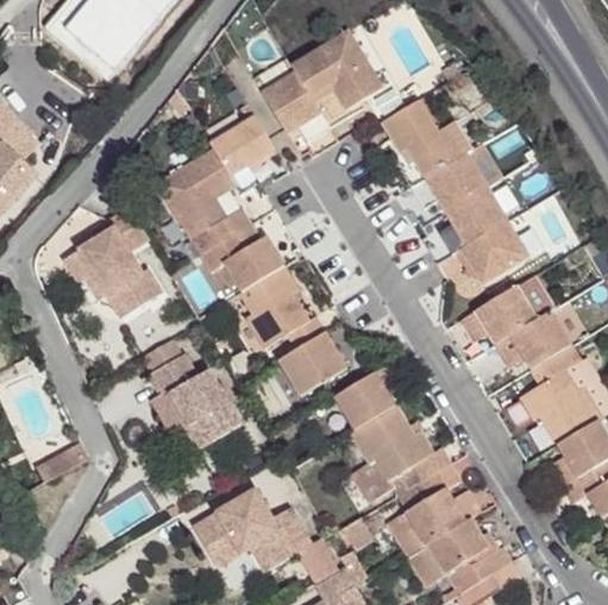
[(295,71),(330,127),(350,114),(346,109),(383,87),(348,31),(292,65),(295,71)]
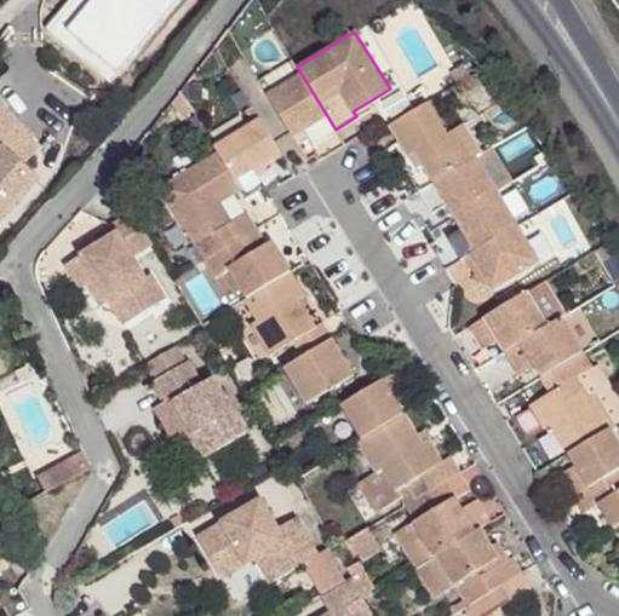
[(258,79),(267,95),(301,73),(297,67),(292,58),(258,79)]
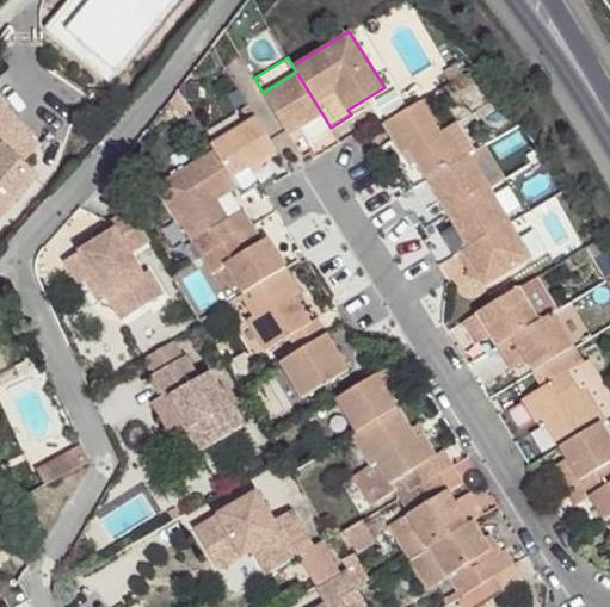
[(443,70),(450,81),(461,74),(455,63),(443,70)]
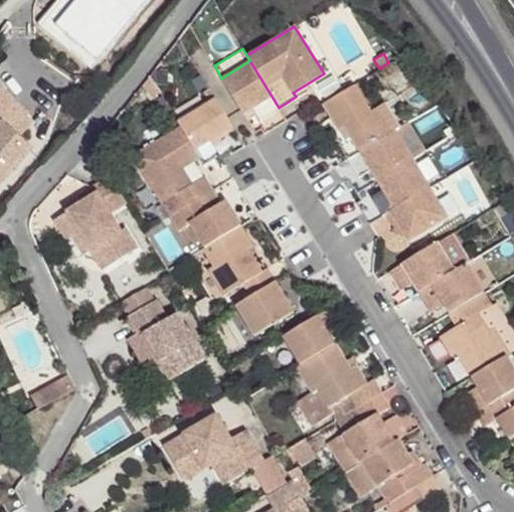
[(266,115),(279,108),(249,60),(221,78),(242,113),(259,103),(266,115)]
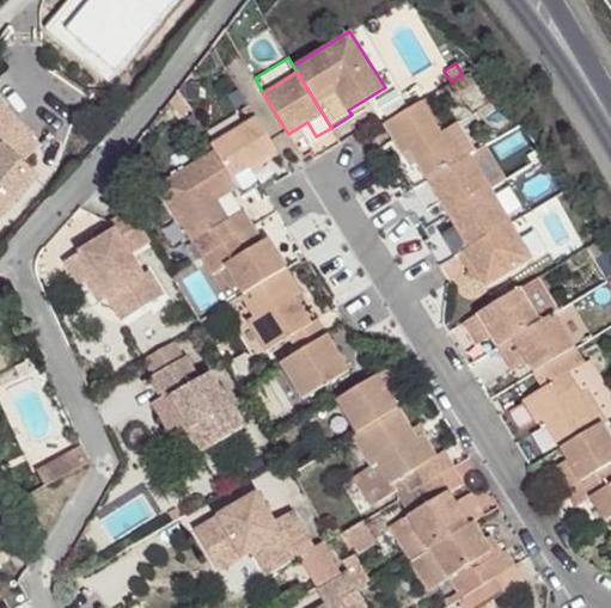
[(462,74),(451,81),(456,91),(469,83),(463,74),(462,74)]
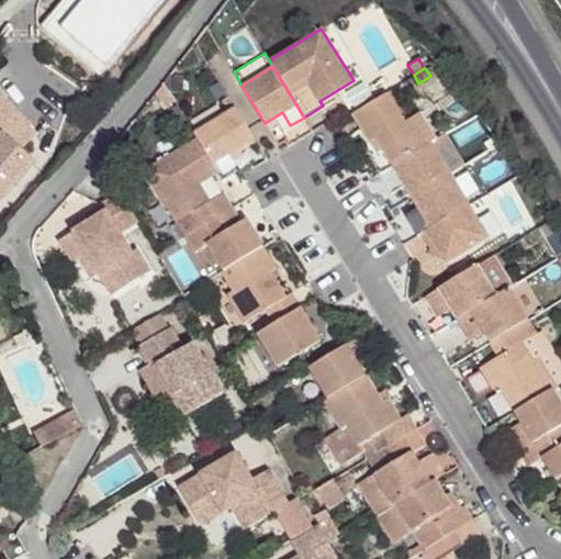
[(172,99),(163,82),(155,91),(168,101),(172,99)]
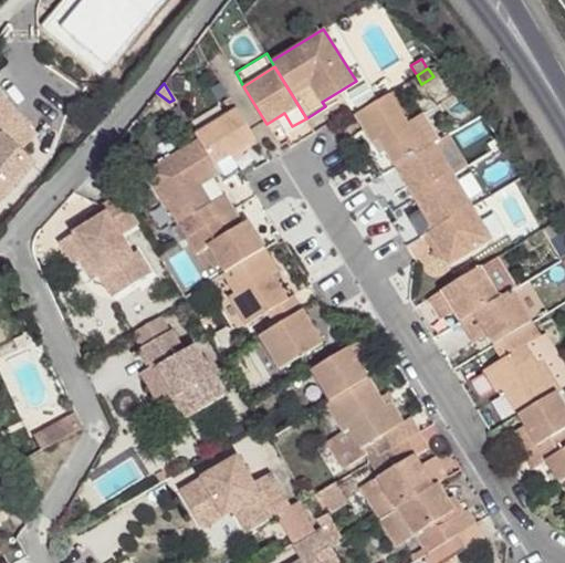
[(390,92),(385,95),(403,124),(408,122),(390,92)]
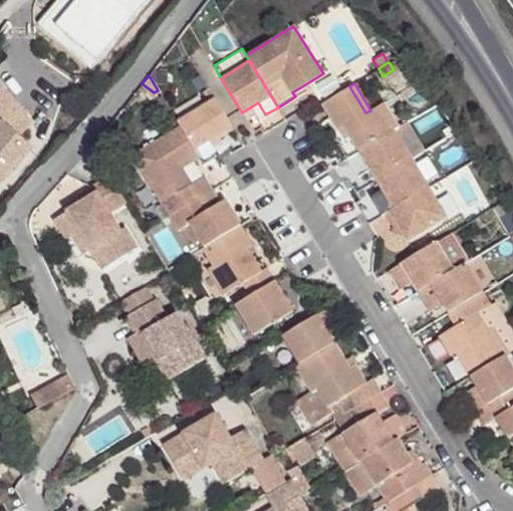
[(0,179),(29,146),(17,136),(11,130),(25,113),(27,110),(0,86),(0,179)]
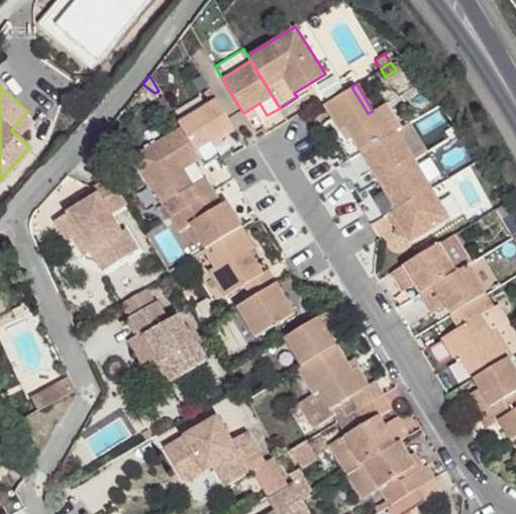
[(333,133),(348,159),(396,130),(402,126),(387,102),(368,113),(351,87),(324,104),(340,129),(333,133)]
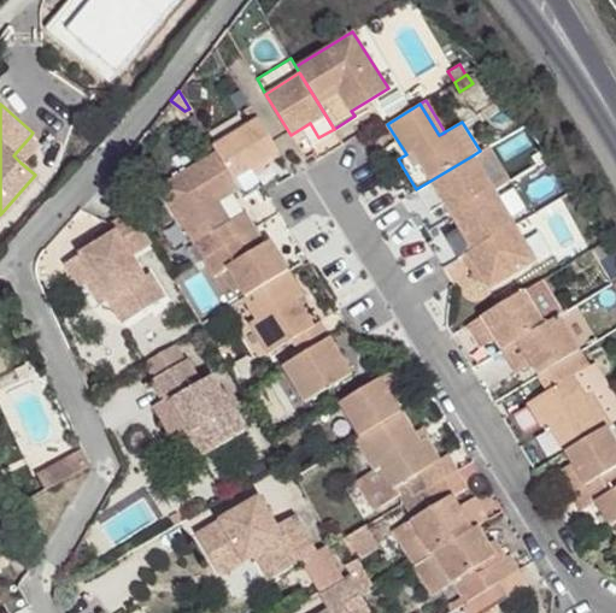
[(258,117),(212,146),(216,151),(233,177),(236,176),(251,168),(279,149),(258,117)]
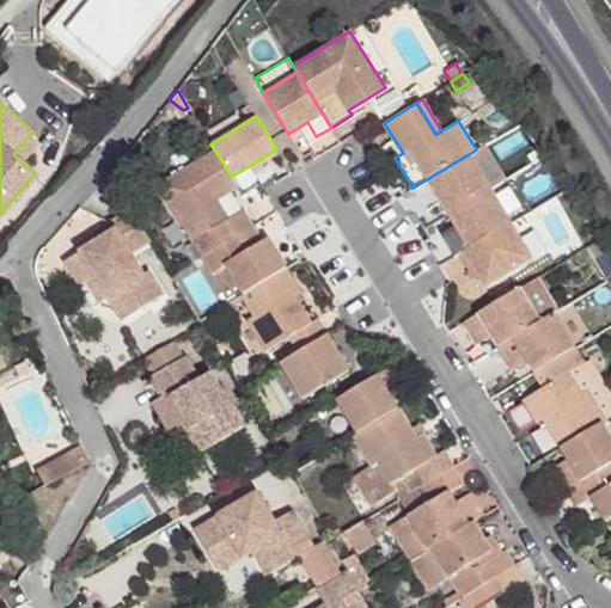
[(38,142),(30,135),(13,154),(20,161),(38,142)]
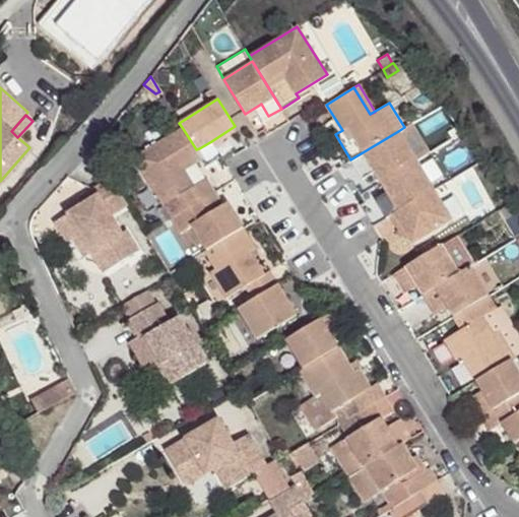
[(404,127),(398,131),(415,159),(429,151),(411,123),(404,127)]
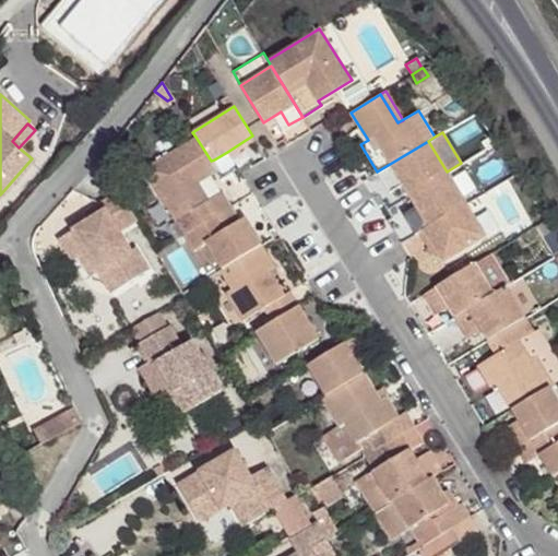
[(175,220),(183,234),(229,205),(221,190),(208,199),(194,177),(213,165),(211,161),(196,137),(143,169),(175,220)]
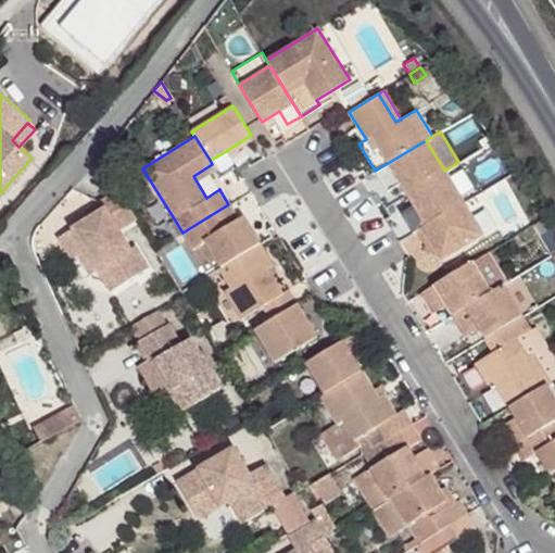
[(426,140),(375,171),(383,184),(396,176),(401,181),(407,193),(444,171),(426,140)]
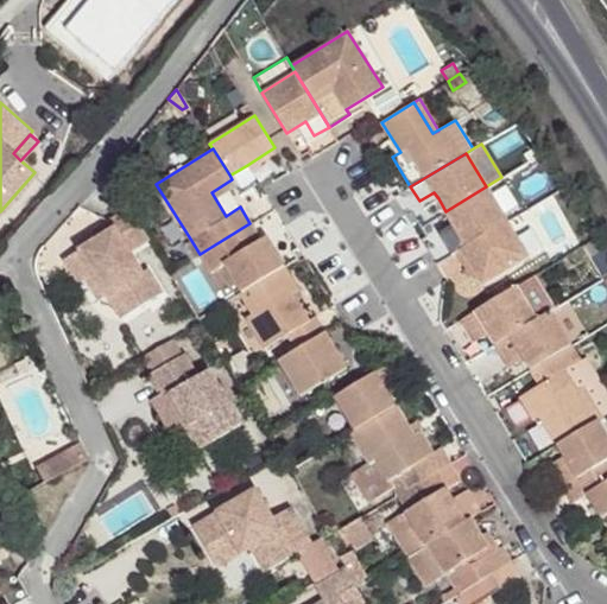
[(538,154),(532,158),(537,165),(545,160),(541,153),(538,154)]
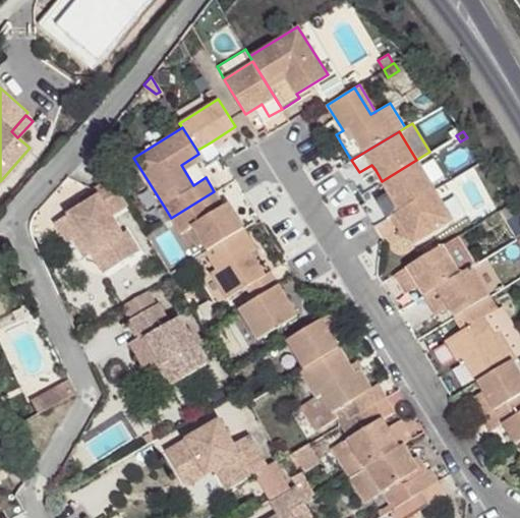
[(218,152),(212,141),(199,149),(206,159),(218,152)]
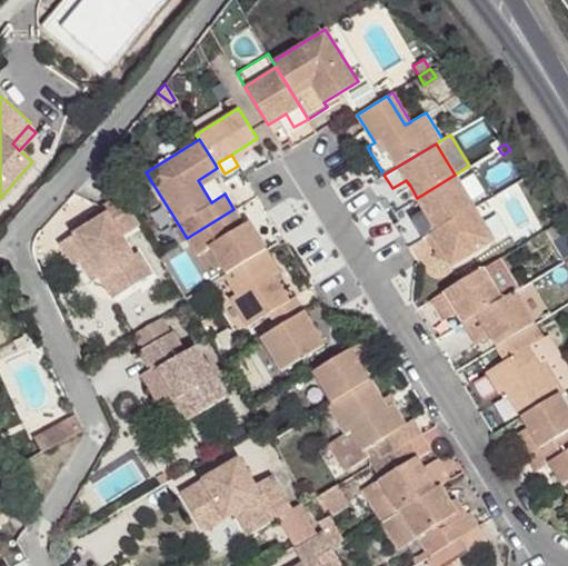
[(198,180),(200,185),(220,172),(217,168),(198,180)]
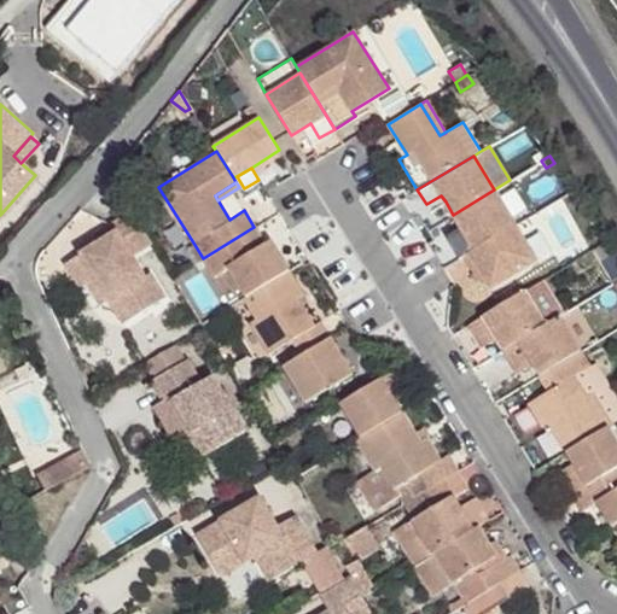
[(516,223),(494,189),(453,215),(460,227),(465,233),(449,243),(459,257),(467,252),(513,224),(516,223)]
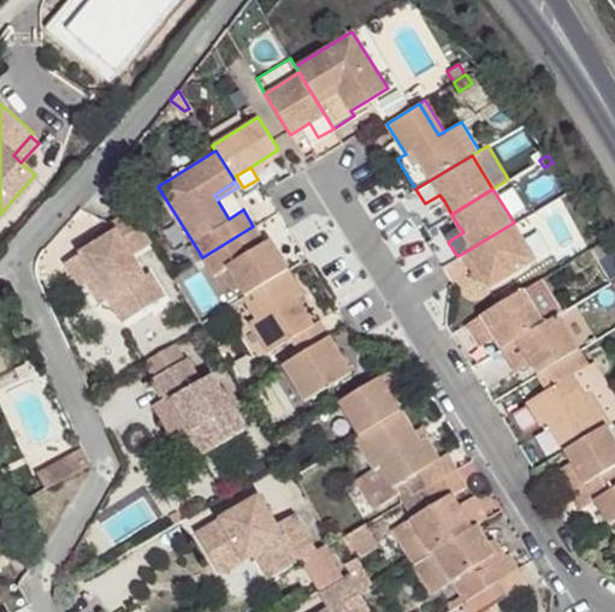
[(439,195),(425,203),(429,211),(444,201),(439,195)]
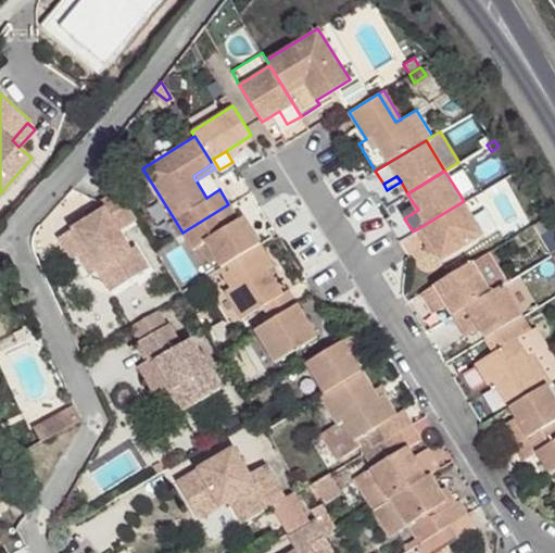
[(135,217),(118,189),(99,201),(103,209),(88,217),(72,228),(98,269),(104,265),(117,286),(148,267),(134,244),(129,248),(117,228),(135,217)]
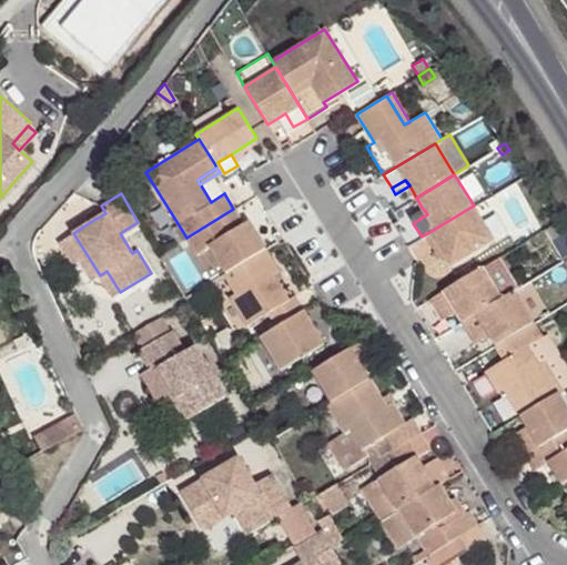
[(85,215),(90,222),(105,213),(101,205),(85,215)]
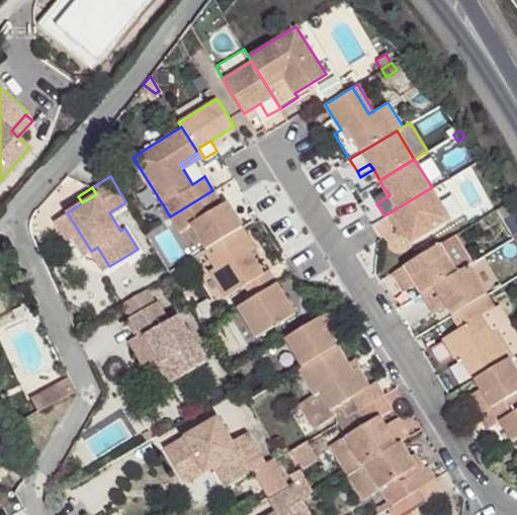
[(430,188),(392,211),(410,242),(449,219),(430,188)]
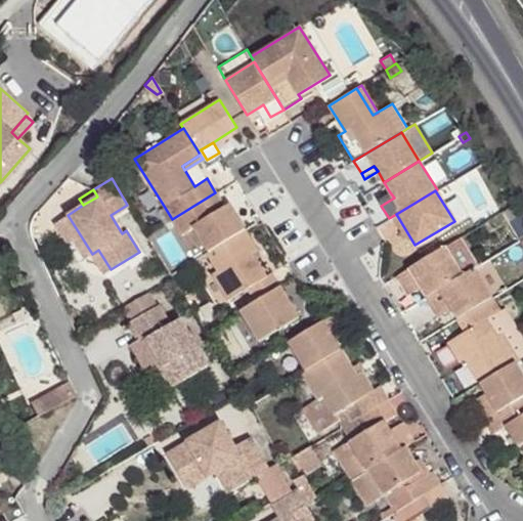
[(193,226),(208,250),(245,228),(229,203),(224,206),(215,192),(172,219),(181,233),(193,226)]
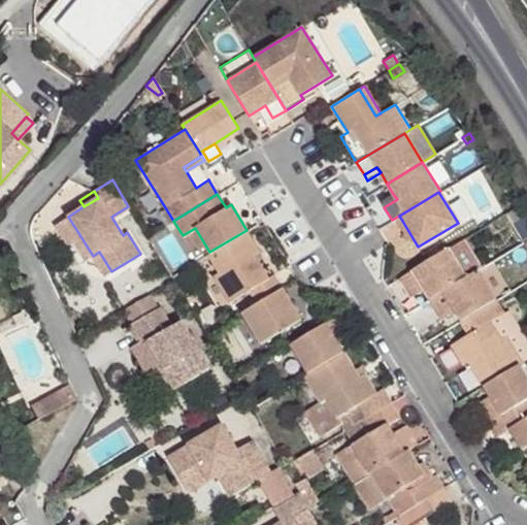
[(381,201),(384,207),(397,199),(393,194),(381,201)]
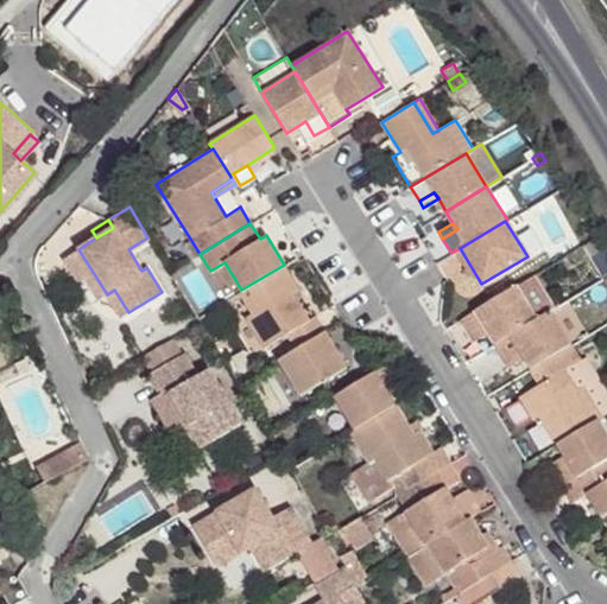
[(107,294),(78,249),(63,258),(77,281),(84,277),(99,299),(107,294)]
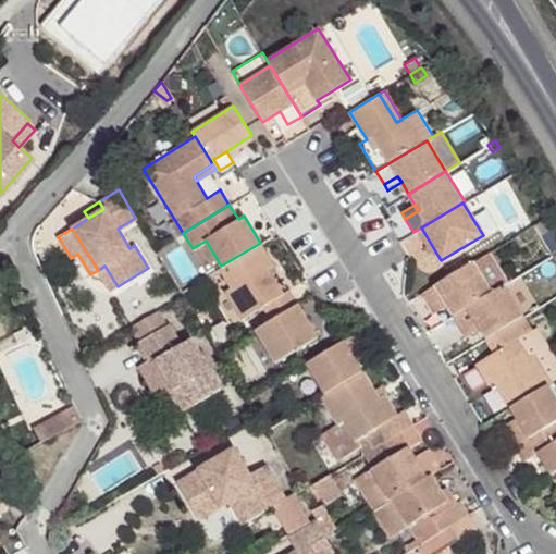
[(263,305),(271,319),(297,304),(288,288),(283,293),(268,267),(273,263),(260,243),(221,266),(219,267),(231,286),(225,290),(243,318),(263,305)]
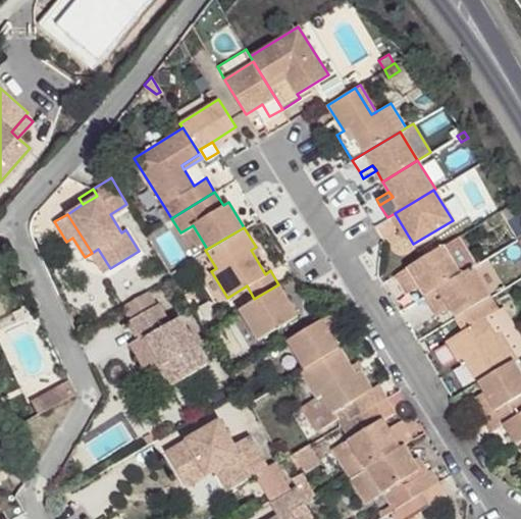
[(441,245),(394,274),(402,287),(415,279),(418,284),(424,295),(459,274),(441,245)]
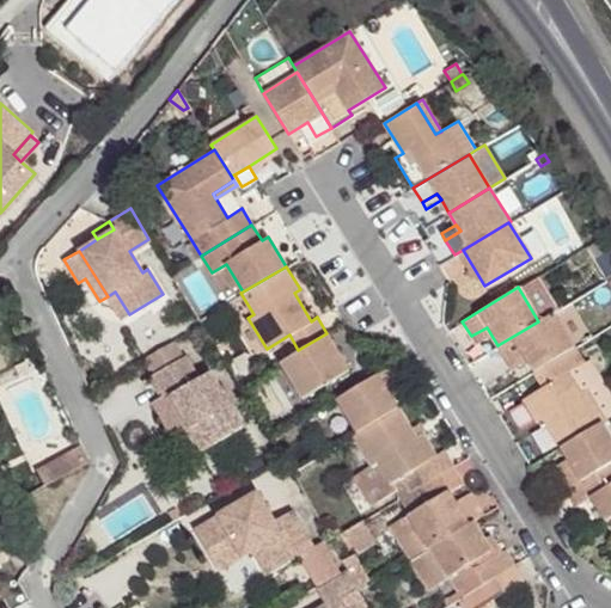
[(115,292),(108,296),(122,319),(129,314),(115,292)]
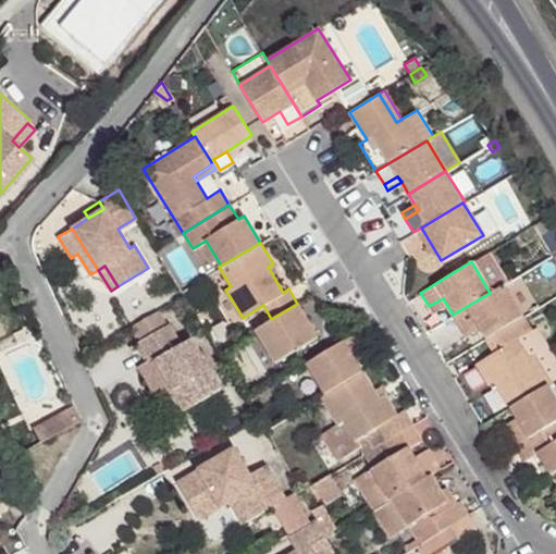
[(504,284),(490,293),(453,315),(461,328),(474,320),(485,337),(495,332),(522,316),(504,284)]
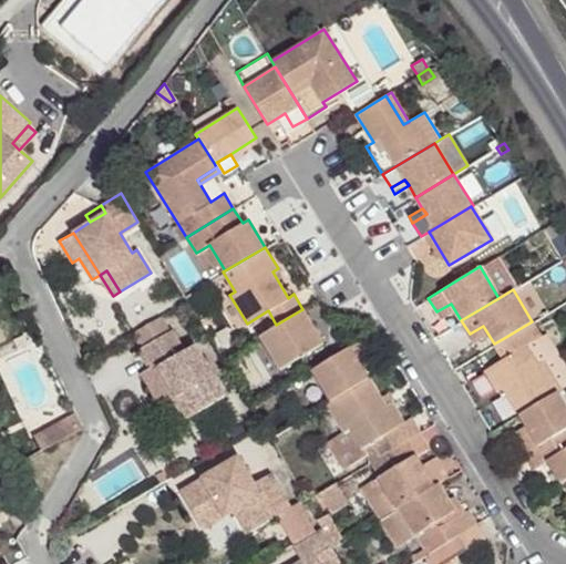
[(436,311),(441,318),(454,309),(451,304),(436,311)]
